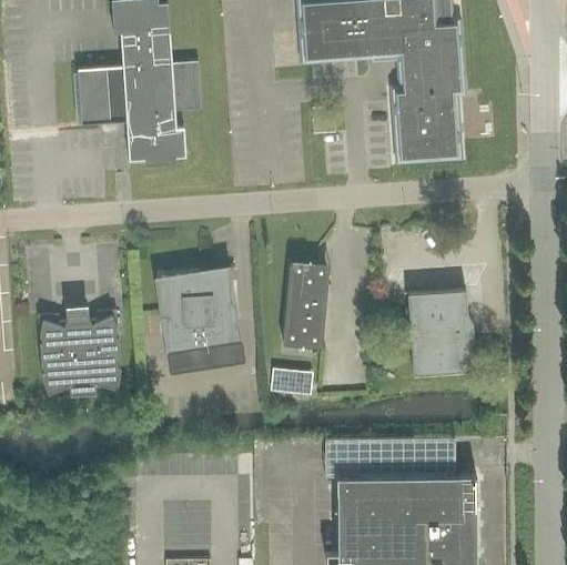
[(185,129),(178,129),(176,111),(203,110),(200,62),(173,64),(169,3),(160,4),(159,0),(155,0),(157,3),(119,6),(120,32),(114,32),(114,34),(121,34),(123,68),(78,71),(82,127),(111,125),(111,117),(128,115),(128,124),(130,161),(145,160),(147,167),(178,164),(176,159),(188,158),(185,129)]
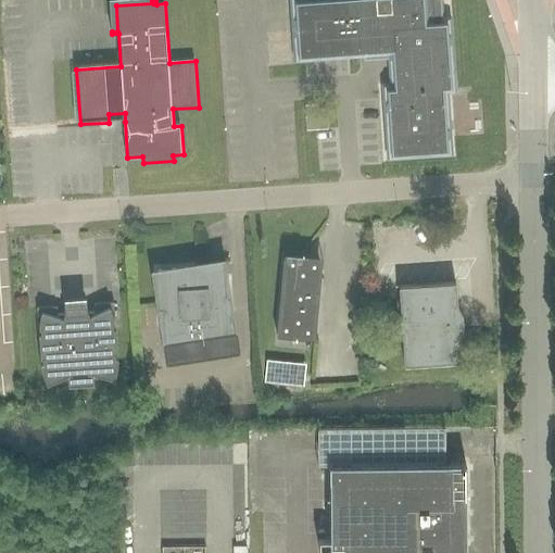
[(443,90),(451,89),(448,25),(439,26),(437,0),(353,0),(297,4),(301,59),(394,52),(396,91),(389,91),(393,156),(448,152),(443,90)]
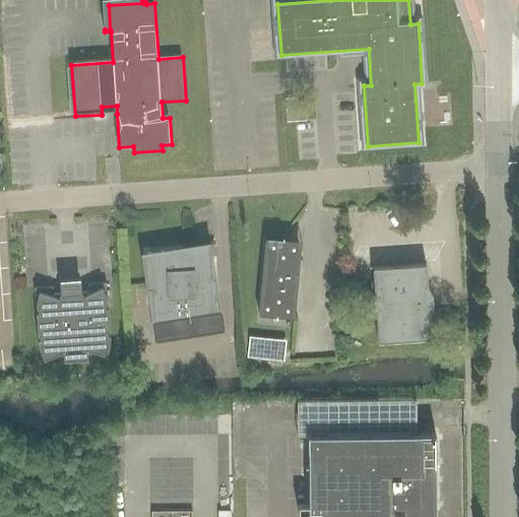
[(296,320),(303,243),(266,240),(259,316),(296,320)]
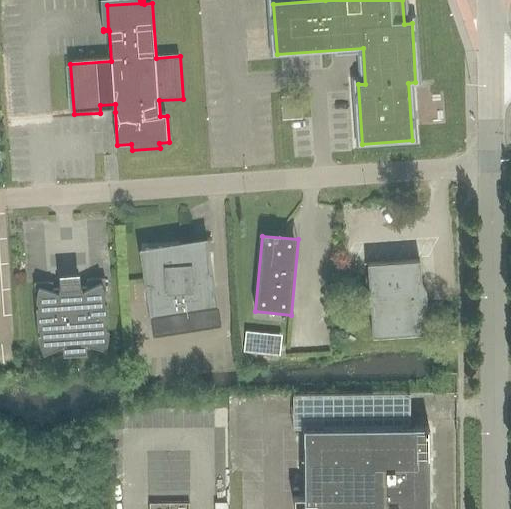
[(182,249),(146,251),(149,304),(176,302),(176,311),(212,309),(208,256),(182,258),(182,249)]
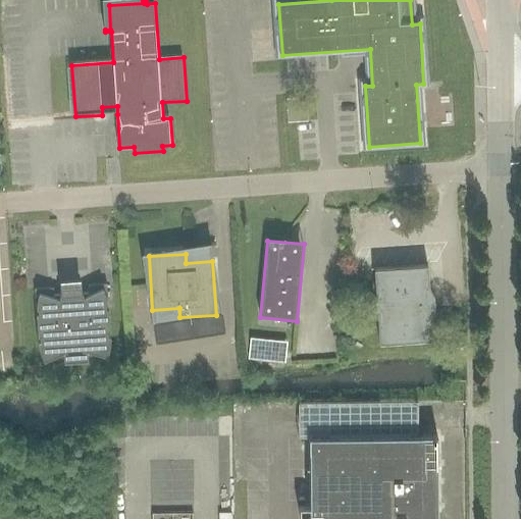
[(429,267),(375,271),(377,302),(371,303),(372,315),(378,314),(380,345),(434,342),(429,267)]
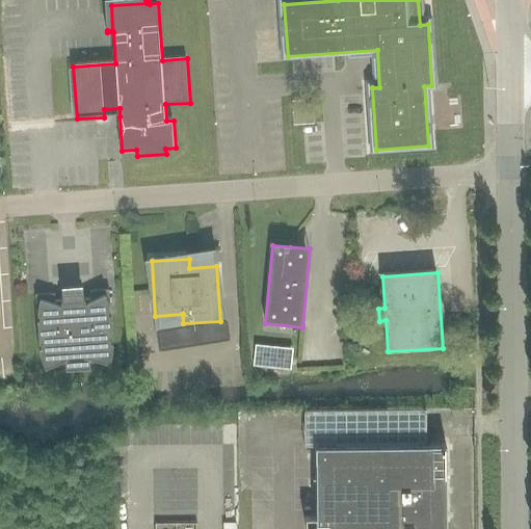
[(40,345),(42,345),(42,350),(41,350),(41,354),(43,363),(46,370),(65,361),(67,371),(89,370),(89,360),(110,366),(112,356),(113,345),(111,346),(111,340),(113,340),(110,292),(91,293),(91,300),(79,301),(78,294),(69,294),(69,302),(56,303),(55,295),(36,296),(40,345)]
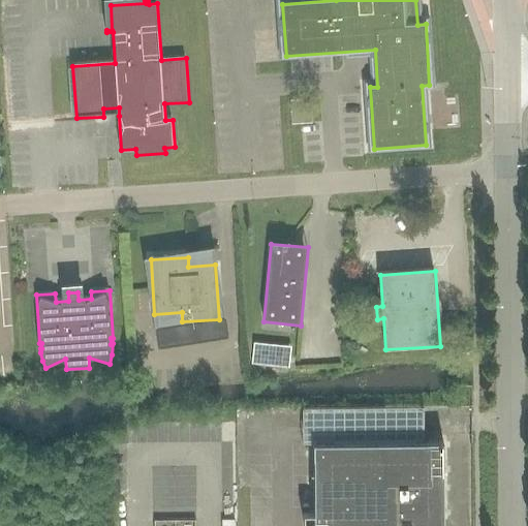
[(444,525),(444,443),(314,444),(314,525),(444,525)]
